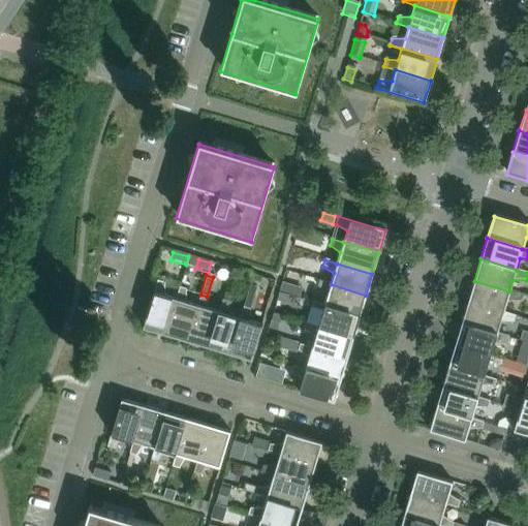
[(366,296),(331,284),(318,281),(316,288),(328,295),(324,306),(360,317),(366,296)]
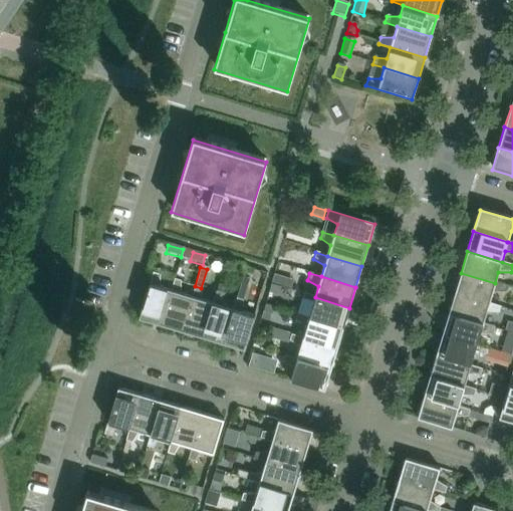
[(454,294),(489,304),(492,293),(505,293),(507,287),(495,283),(461,273),(454,294)]
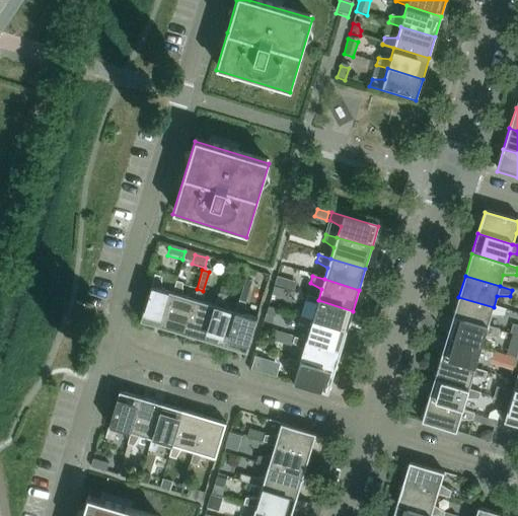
[(139,323),(161,329),(171,295),(160,292),(161,279),(153,277),(139,323)]
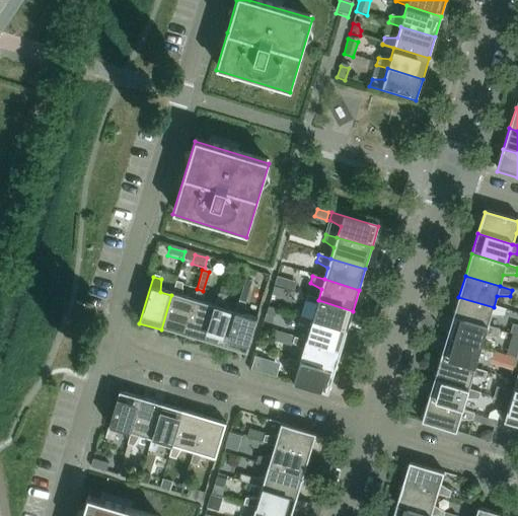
[(277,279),(274,287),(282,289),(284,282),(277,279)]
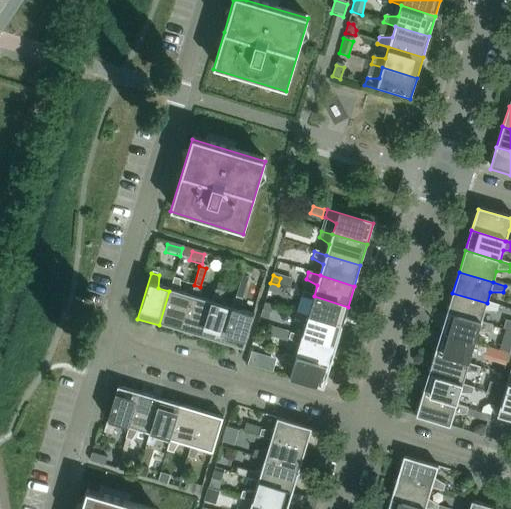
[(180,331),(190,297),(179,294),(179,281),(173,279),(170,291),(169,291),(159,325),(180,331)]
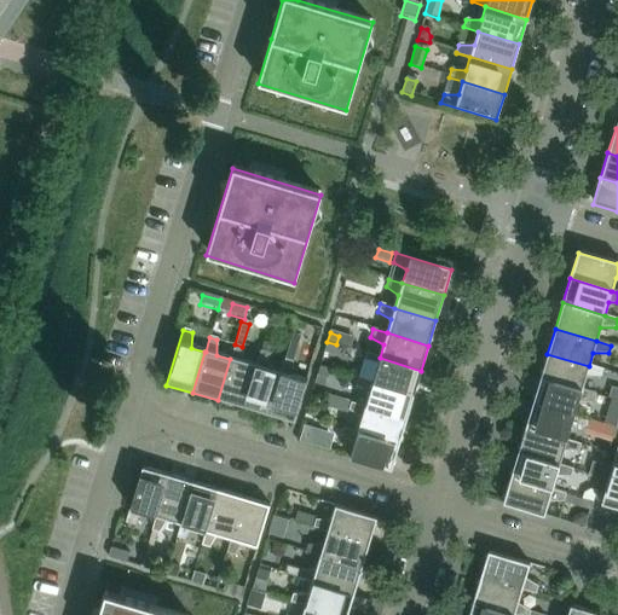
[(327,343),(324,354),(335,358),(338,347),(327,343)]
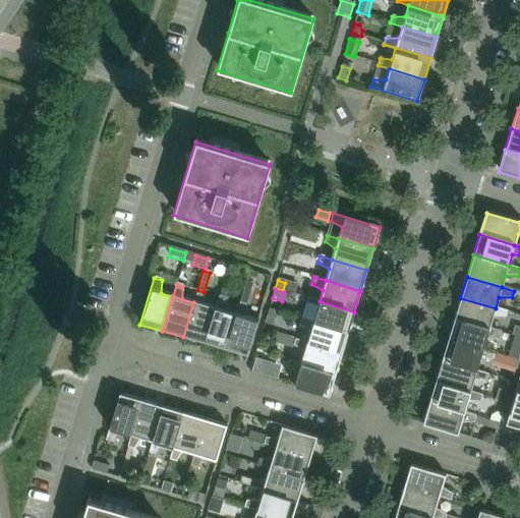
[(183,337),(204,343),(215,308),(204,305),(204,292),(197,290),(193,302),(183,337)]
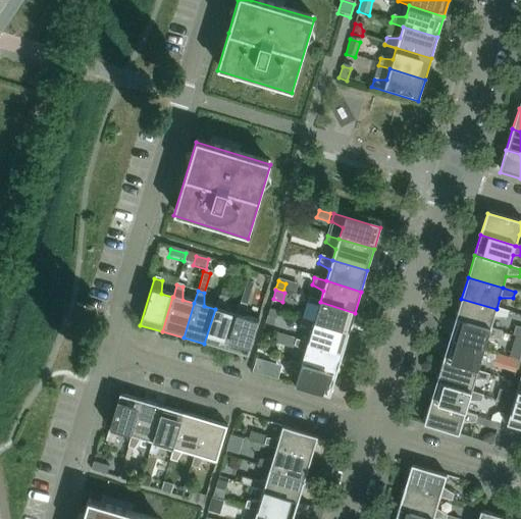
[(243,294),(240,304),(247,306),(250,296),(243,294)]
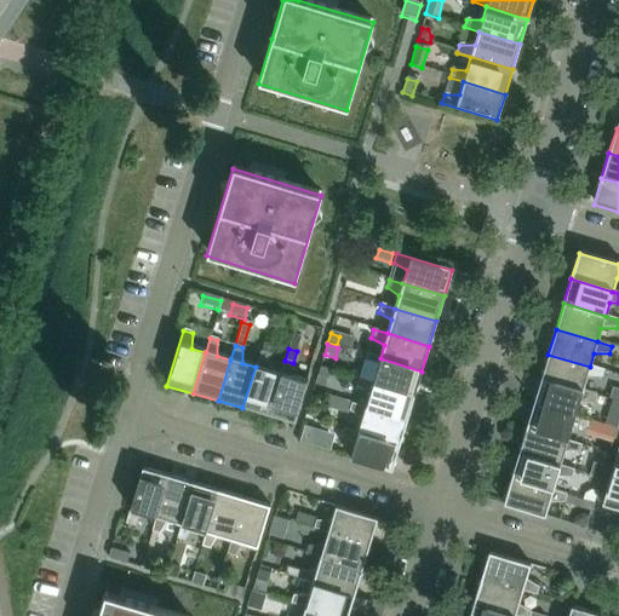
[(256,367),(242,408),(268,416),(280,374),(268,370),(268,356),(259,353),(256,367)]
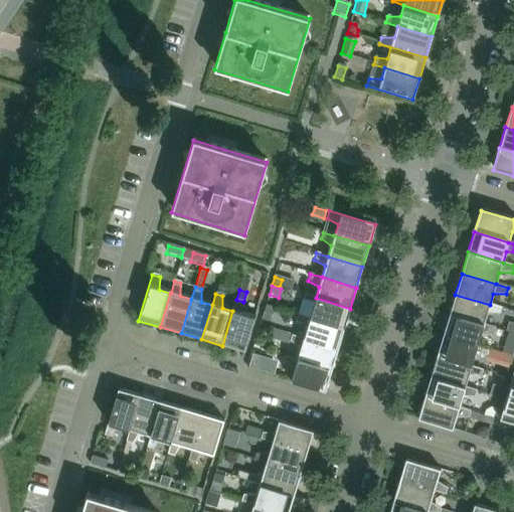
[(344,329),(350,309),(316,298),(304,295),(302,301),(313,308),(309,319),(344,329)]
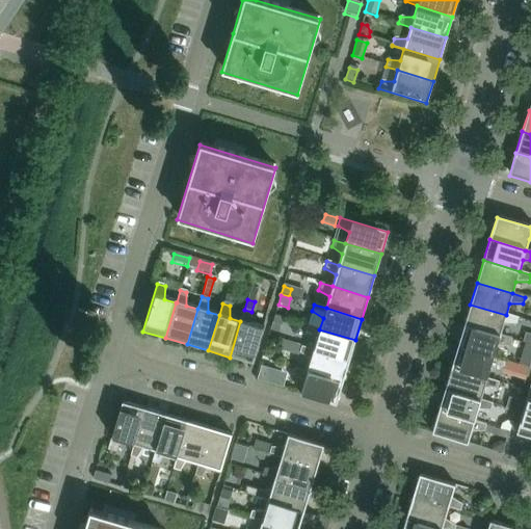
[(506,315),(470,305),(463,325),(500,337),(503,325),(515,325),(518,319),(506,315)]
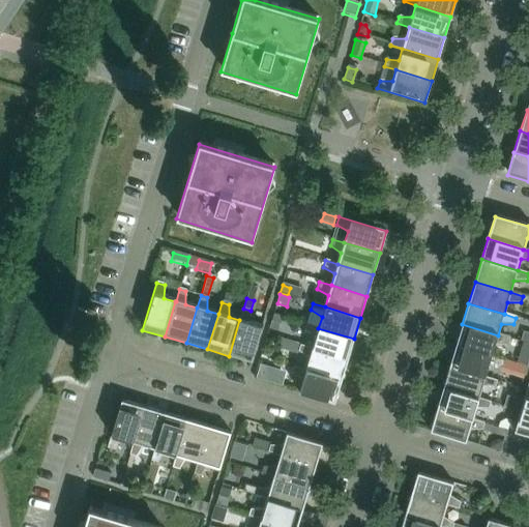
[(240,320),(239,320),(229,356),(252,362),(262,327),(250,323),(251,311),(243,309),(240,320)]
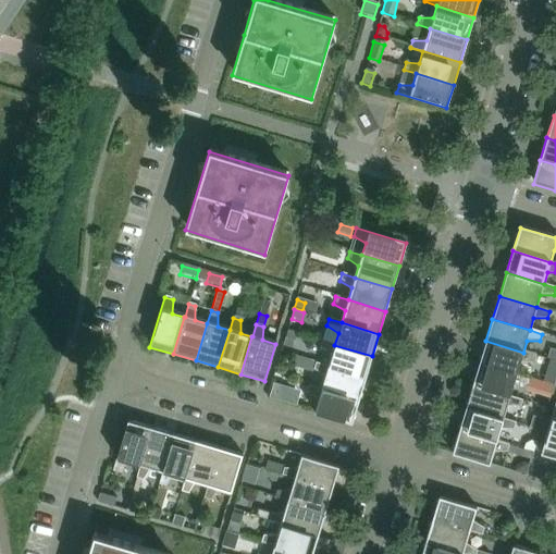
[(287,333),(283,347),(292,349),(296,335),(287,333)]
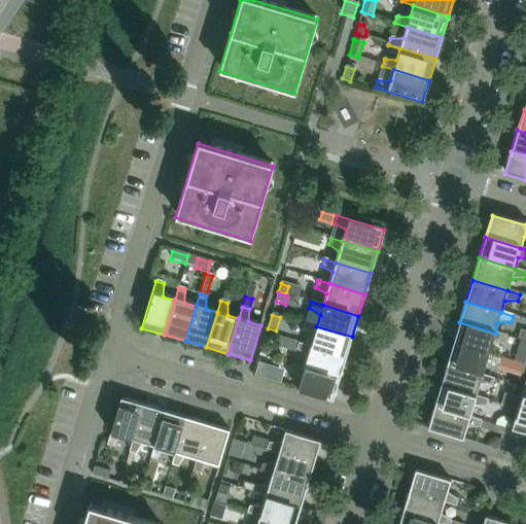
[(453,344),(488,355),(492,343),(504,344),(506,337),(495,334),(459,322),(453,344)]
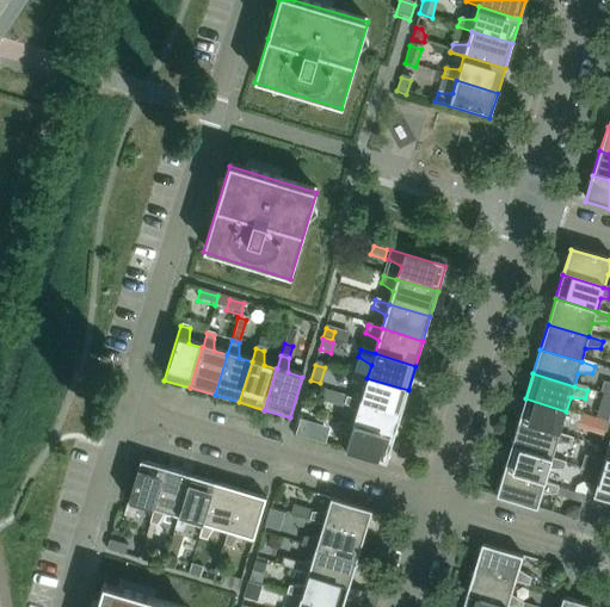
[(400,415),(408,390),(367,378),(353,375),(351,382),(363,390),(359,403),(400,415)]
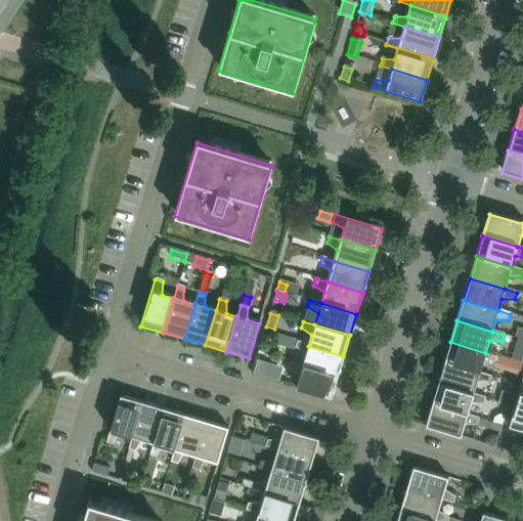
[(287,339),(285,346),(294,349),(296,342),(287,339)]
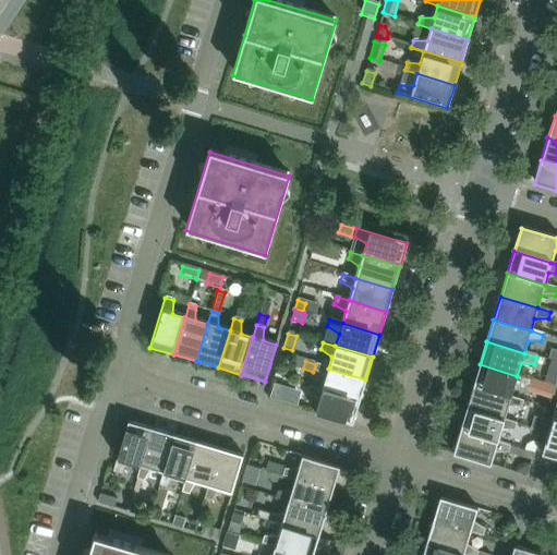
[(556,364),(551,363),(547,373),(556,375),(556,364)]
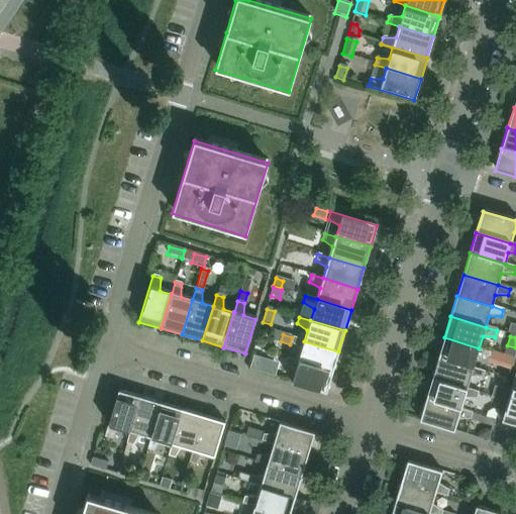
[(332,373),(338,351),(304,341),(292,337),(290,344),(301,350),(298,362),(332,373)]
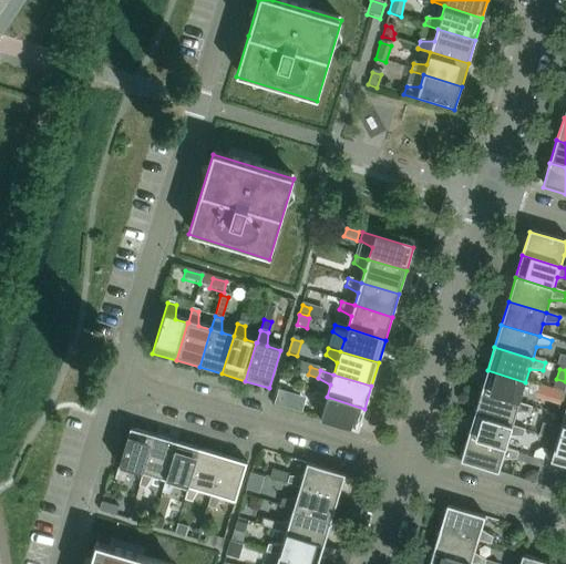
[(481,393),(518,404),(522,392),(536,393),(538,386),(525,382),(487,370),(481,393)]
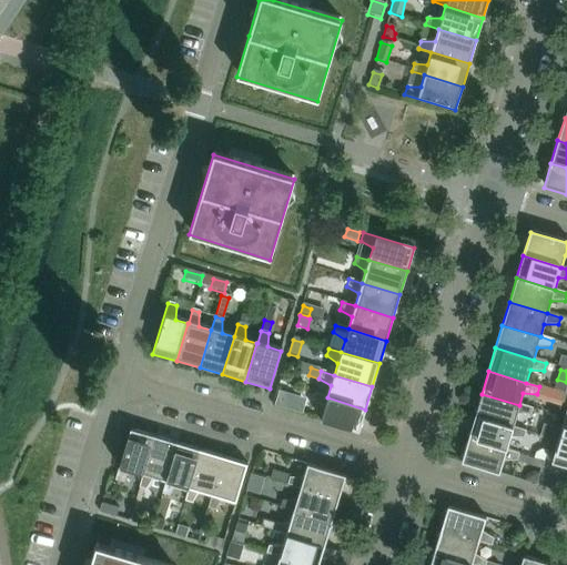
[(540,389),(538,395),(547,399),(549,392),(540,389)]
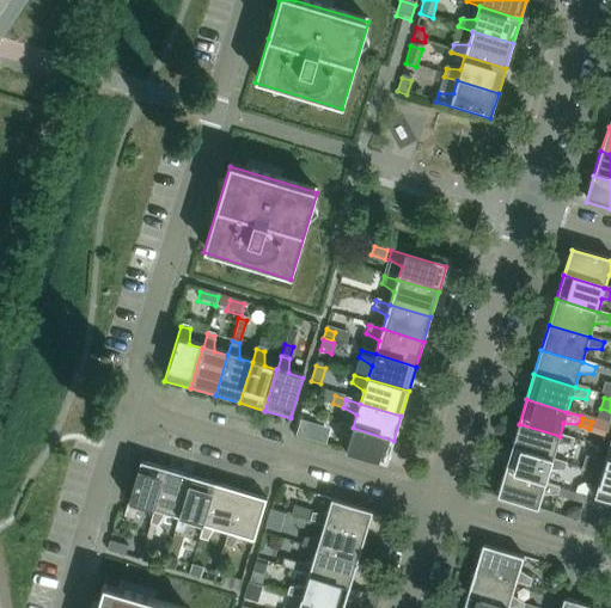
[(309,442),(313,427),(299,423),(295,437),(309,442)]
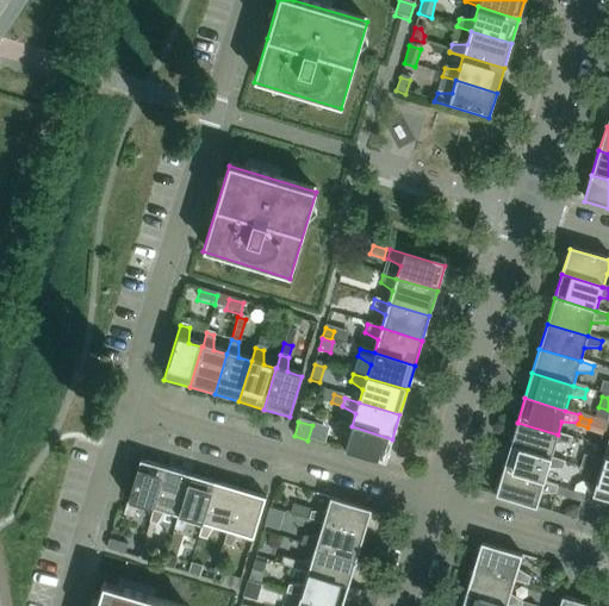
[(392,439),(352,426),(337,423),(335,430),(348,438),(343,453),(385,464),(392,439)]
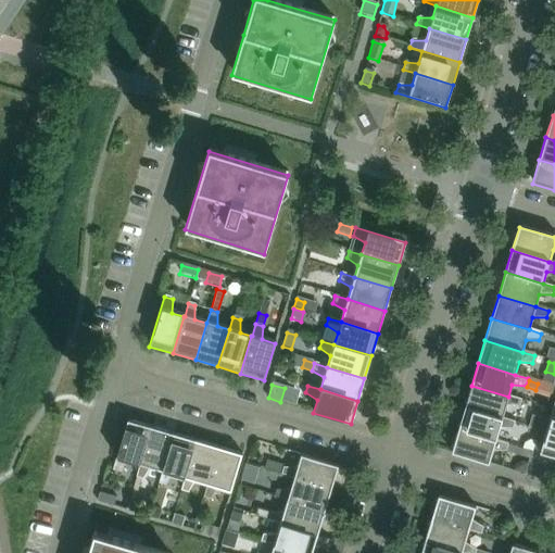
[(464,409),(502,419),(505,407),(518,409),(520,401),(508,398),(508,397),(471,386),(464,409)]
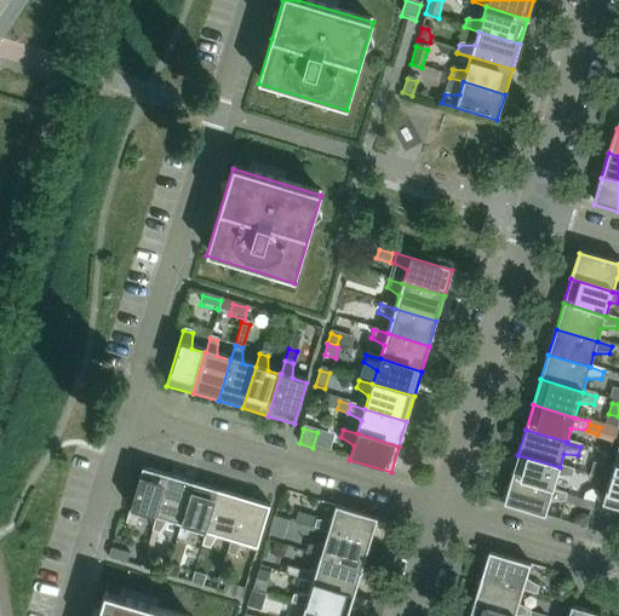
[(601,506),(618,511),(618,450),(601,506)]
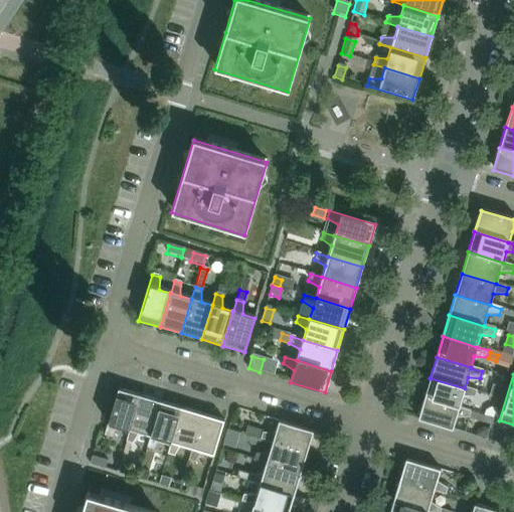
[(423,398),(458,409),(462,398),(474,398),(476,392),(465,388),(430,378),(423,398)]
